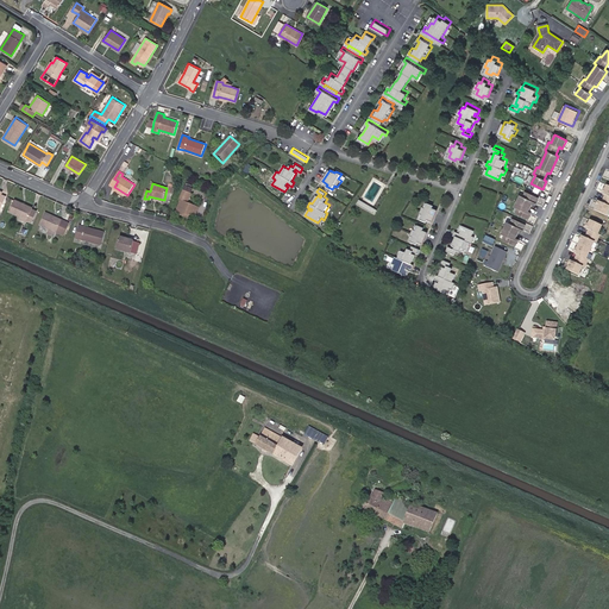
[(189,193),(183,189),(179,200),(181,200),(175,212),(186,217),(187,214),(190,215),(194,218),(198,208),(187,202),(192,193),(189,193)]
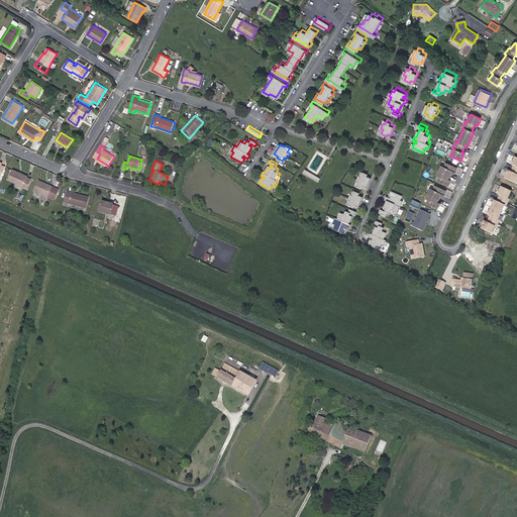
[(516,162),(515,167),(516,167),(516,168),(514,174),(512,173),(508,180),(516,184),(516,162)]
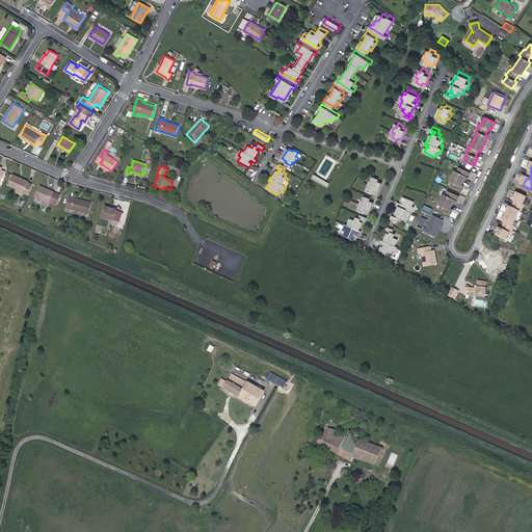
[(458,174),(455,173),(452,179),(455,181),(452,186),(463,192),(466,186),(463,184),(467,178),(470,179),(472,174),(461,167),(458,174)]
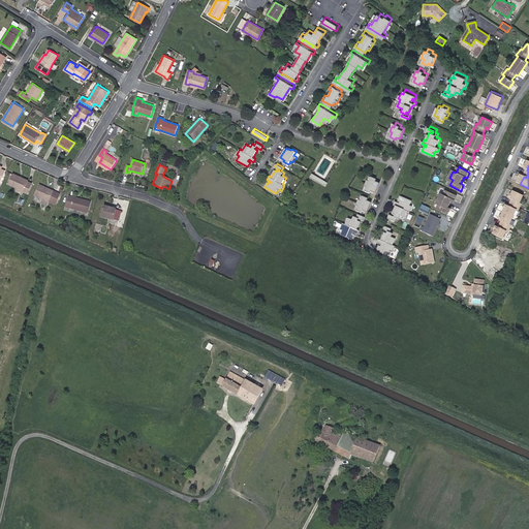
[(28,180),(12,173),(8,183),(17,187),(24,190),(24,191),(28,192),(32,183),(28,181),(28,180)]
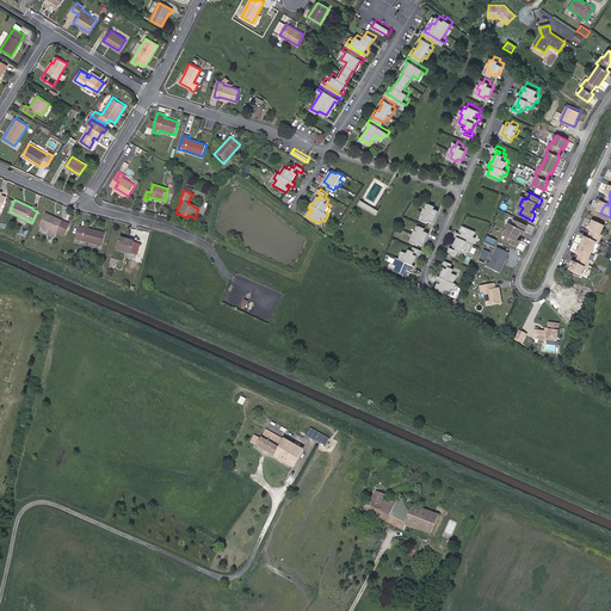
[(424,221),(430,223),(431,221),(436,223),(440,211),(436,209),(437,207),(431,204),(429,209),(425,208),(423,214),(425,215),(424,221)]
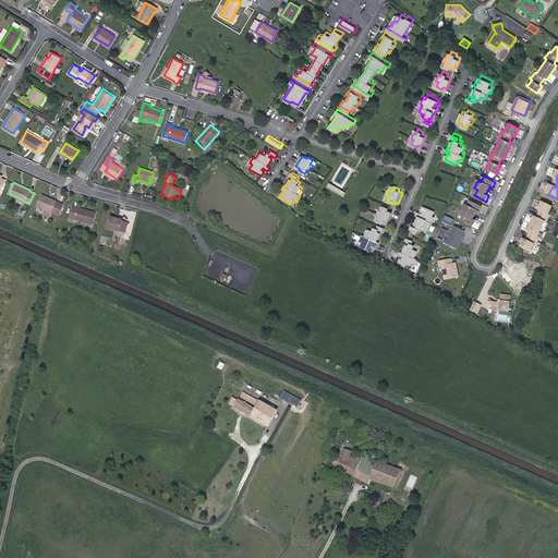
[(37,206),(45,209),(44,214),(49,216),(51,213),(57,215),(62,204),(41,194),(37,206)]
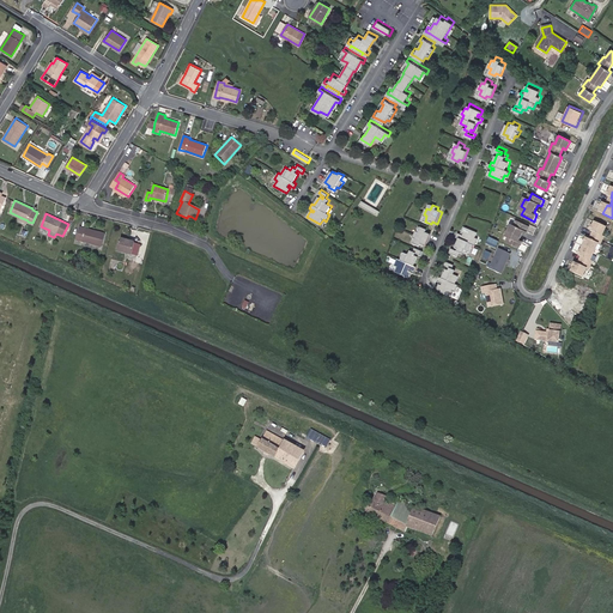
[(514,228),(511,225),(507,234),(510,236),(507,242),(520,248),(523,242),(520,240),(523,232),(527,234),(530,228),(517,220),(514,228)]
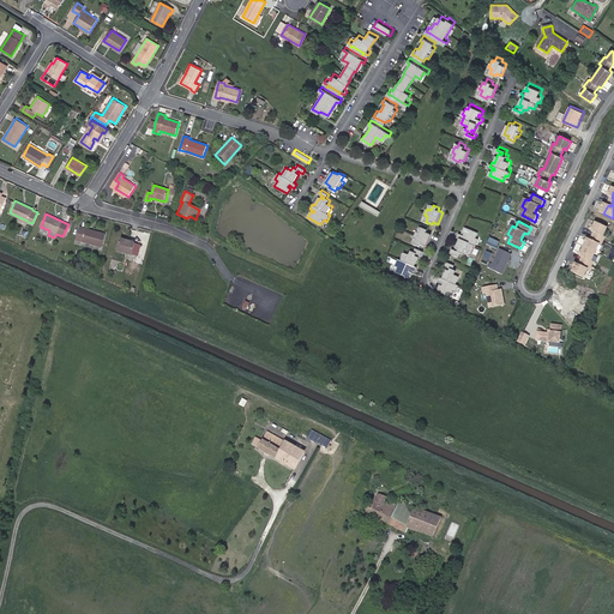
[(593,264),(602,246),(605,247),(608,240),(606,239),(611,230),(599,224),(594,233),(596,234),(593,242),(590,241),(582,258),(584,259),(581,266),(578,265),(573,275),(584,281),(589,271),(591,272),(595,265),(593,264)]
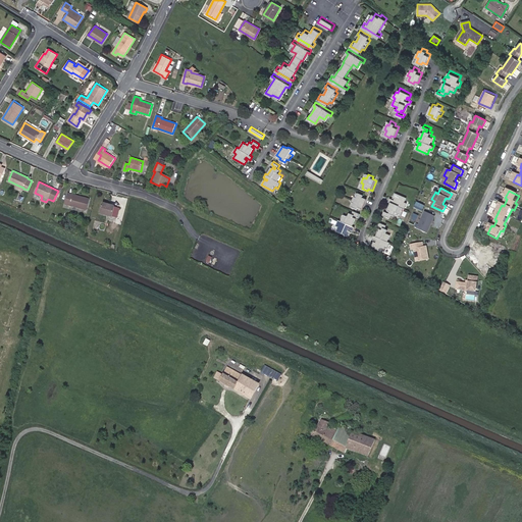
[(90,199),(67,193),(64,204),(87,210),(90,199)]
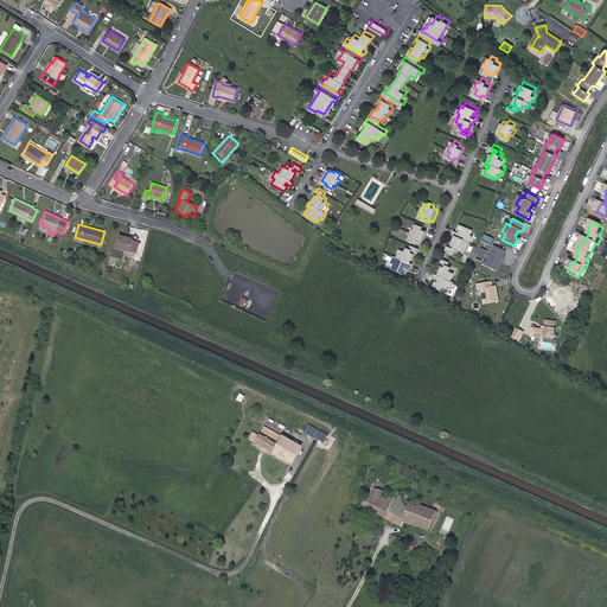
[(411,241),(417,244),(419,242),(423,243),(428,232),(423,230),(425,228),(419,224),(416,230),(413,229),(410,235),(413,236),(411,241)]
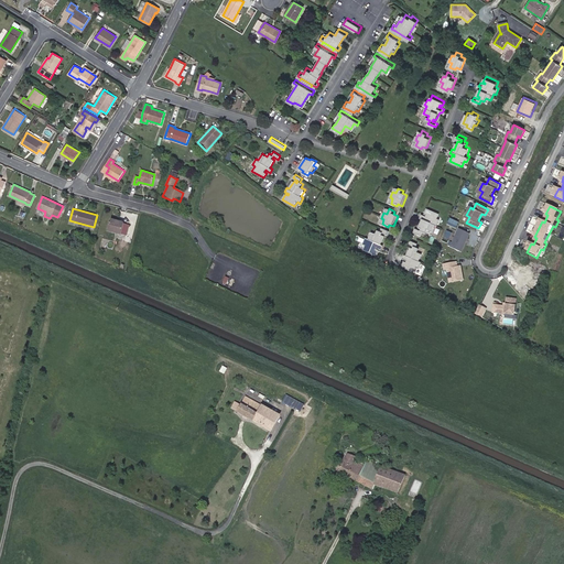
[(440,226),(442,220),(440,218),(442,214),(429,208),(426,214),(429,215),(429,216),(423,214),(422,218),(424,219),(420,228),(423,229),(422,230),(416,228),(415,232),(423,236),(424,232),(427,234),(429,230),(433,232),(436,225),(440,226)]
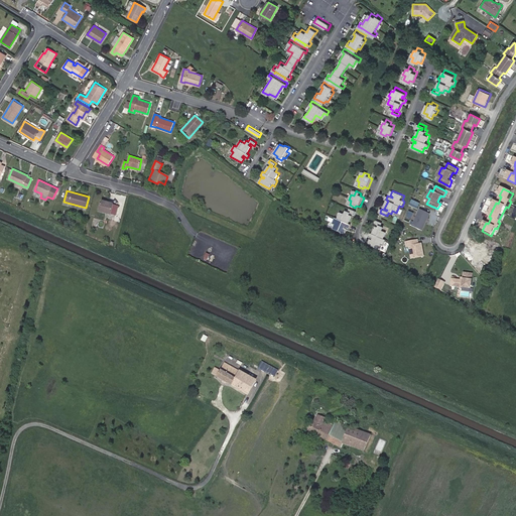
[(113,204),(102,200),(99,211),(110,214),(113,205),(113,204)]
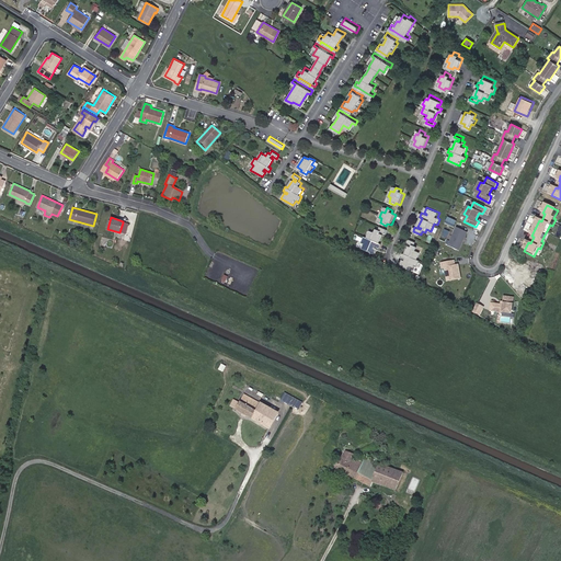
[(448,217),(445,222),(454,227),(457,221),(448,217)]
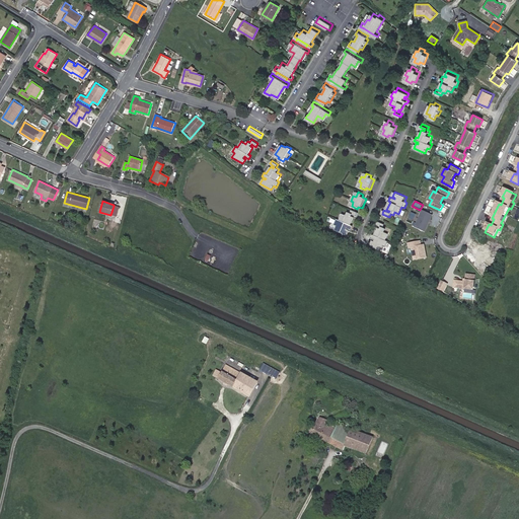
[(358,217),(360,213),(353,210),(352,213),(349,212),(348,215),(343,214),(341,220),(338,219),(336,225),(338,226),(336,230),(348,235),(350,230),(348,229),(348,228),(352,230),(354,226),(352,225),(355,218),(353,217),(354,215),(358,217)]
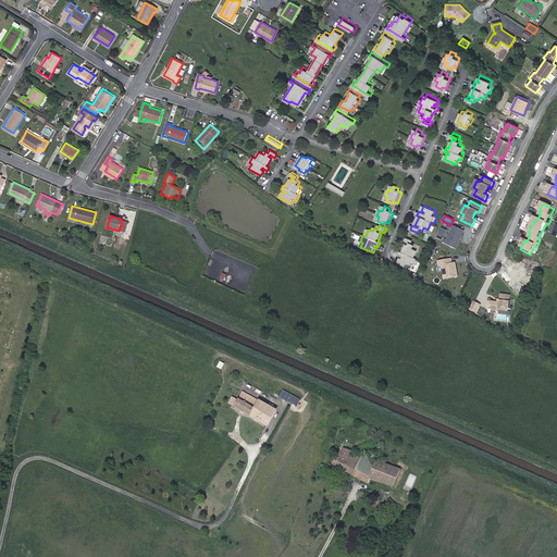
[(453,225),(445,244),(458,248),(465,230),(453,225)]
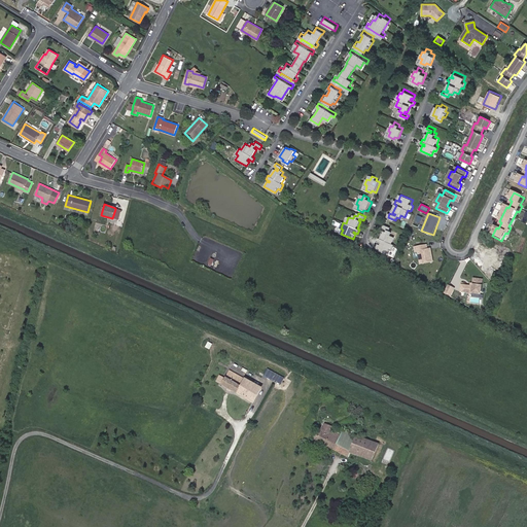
[(391,236),(393,233),(390,232),(392,227),(385,224),(383,229),(388,231),(387,233),(384,232),(381,239),(379,238),(377,242),(381,244),(381,245),(379,244),(377,249),(388,254),(390,250),(392,251),(395,245),(393,244),(395,238),(391,236)]
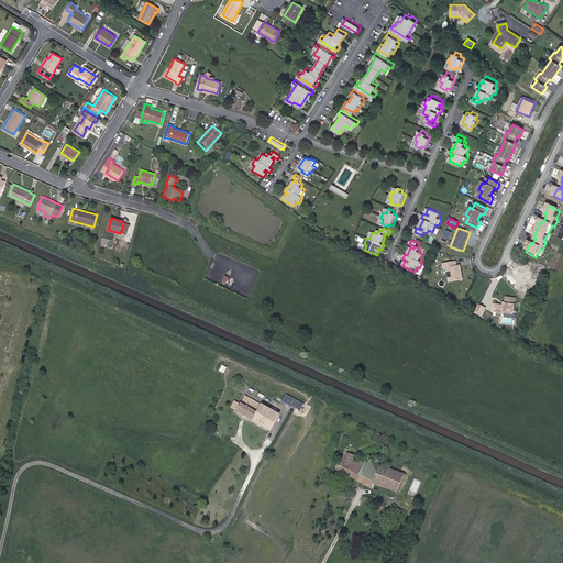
[(461,280),(459,266),(455,267),(453,267),(452,263),(442,265),(443,269),(445,268),(448,283),(461,280)]
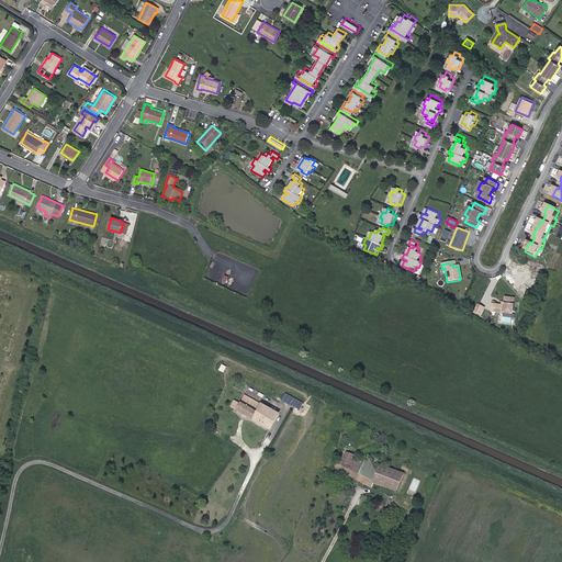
[(512,317),(514,301),(505,300),(503,308),(492,306),(491,314),(512,317)]
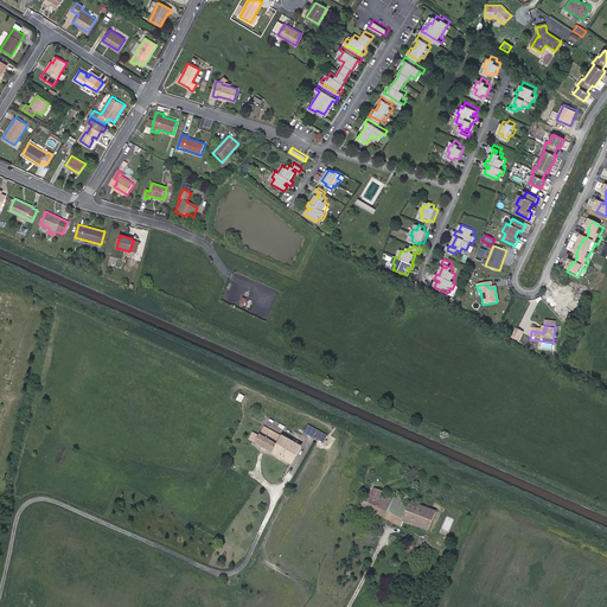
[(517,344),(522,336),(515,332),(510,340),(517,344)]
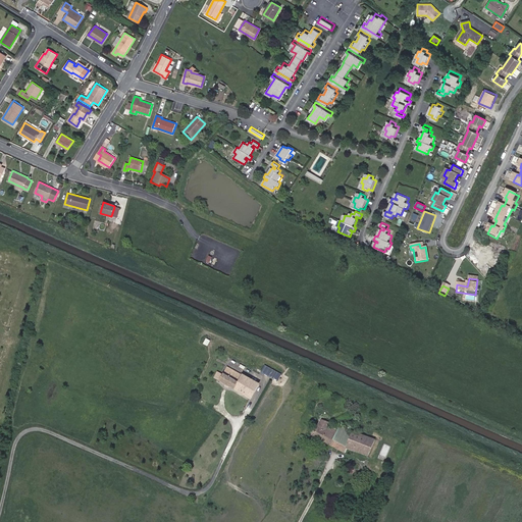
[(278,381),(282,373),(265,365),(261,372),(278,381)]
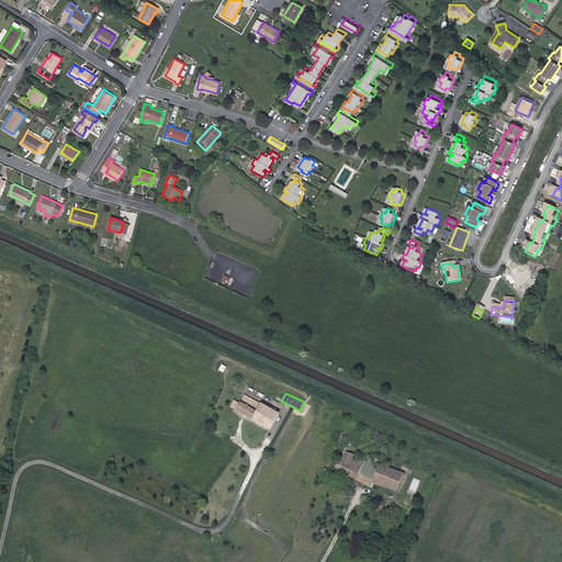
[(270,430),(279,413),(245,396),(237,412),(253,419),(270,430)]
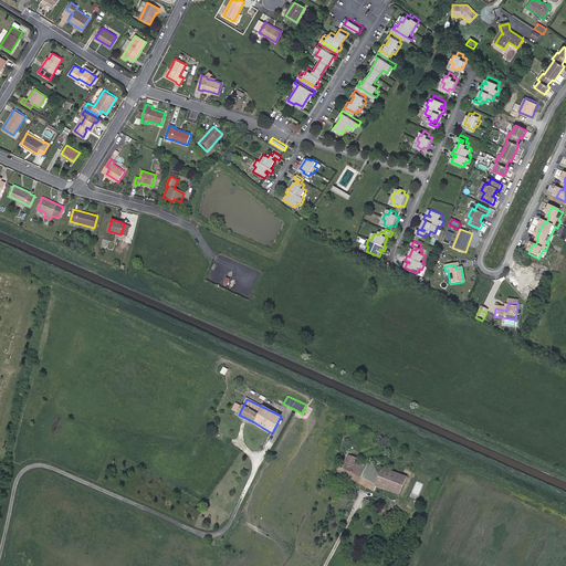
[(236,402),(232,409),(238,412),(242,406),(236,402)]
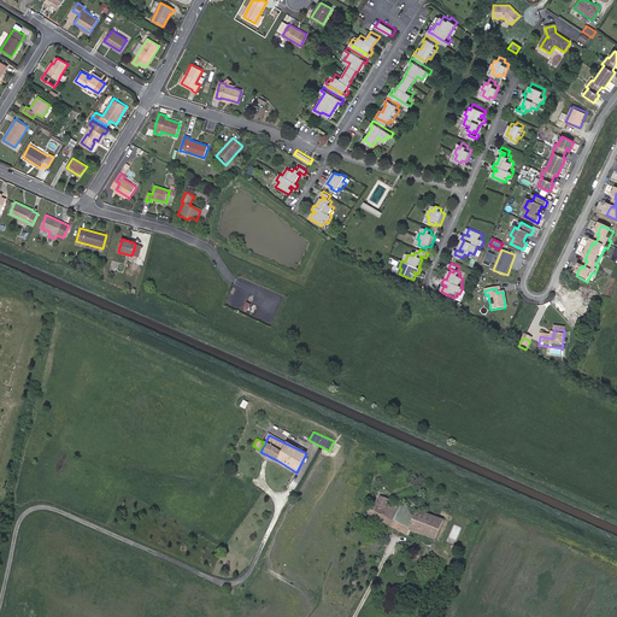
[(409,530),(435,539),(442,519),(413,510),(401,504),(399,510),(391,505),(387,504),(388,500),(381,497),(371,517),(406,534),(409,530)]
